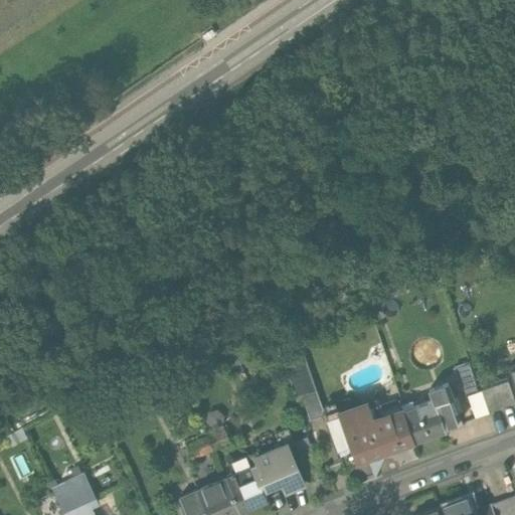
[(303,354),(287,360),(299,398),(304,397),(315,393),(303,354)]
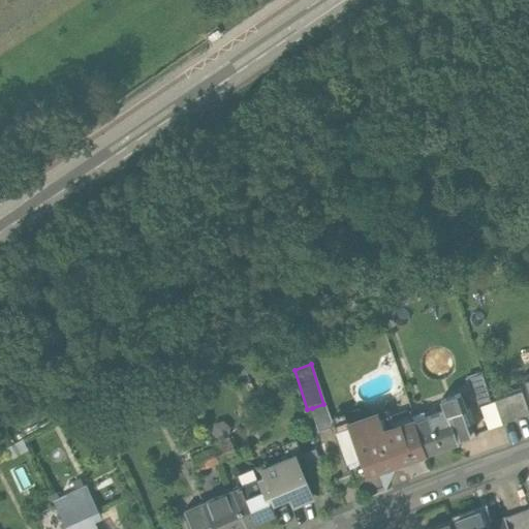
[(522,393),(494,402),(501,424),(528,414),(522,393)]
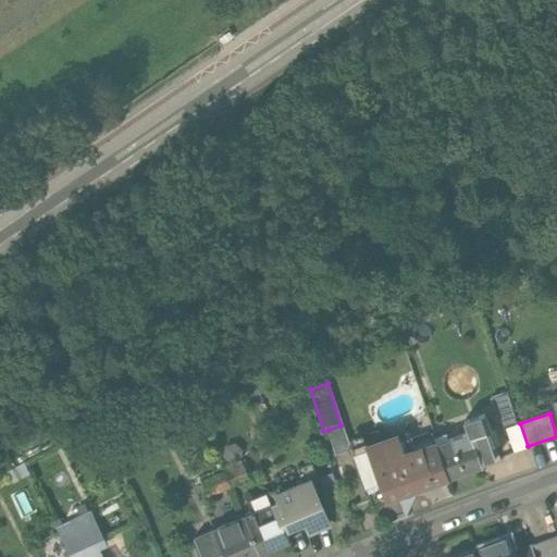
[(467,433),(435,444),(447,479),(481,467),(480,465),(494,459),(491,448),(495,447),(483,415),(462,422),(467,433)]
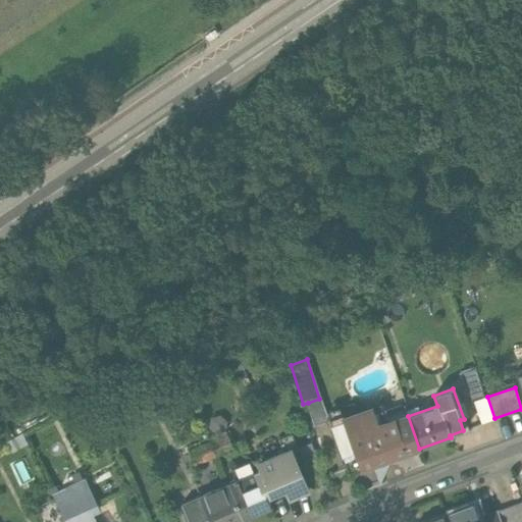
[(494,418),(487,397),(474,402),(481,423),(494,418)]
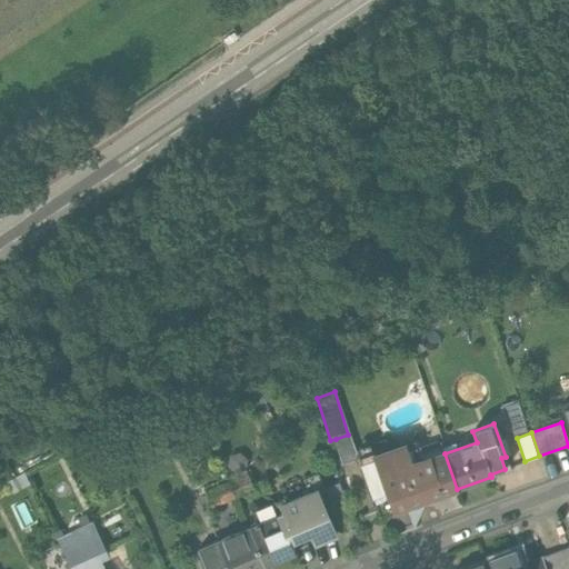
[(348,435),(336,439),(345,466),(357,462),(348,435)]
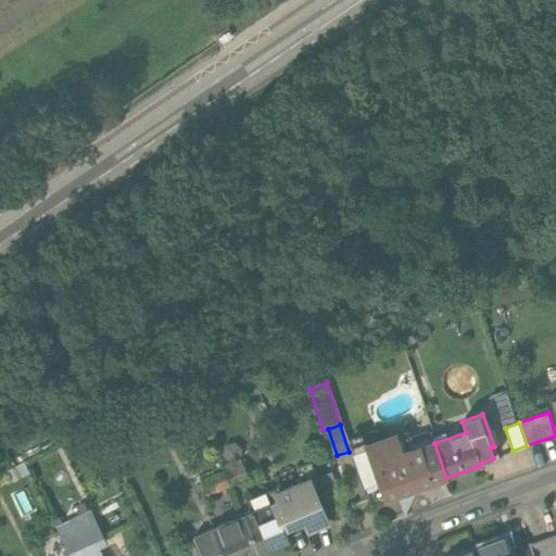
[(384,500),(446,478),(434,443),(430,431),(401,442),(396,429),(364,441),(384,500)]
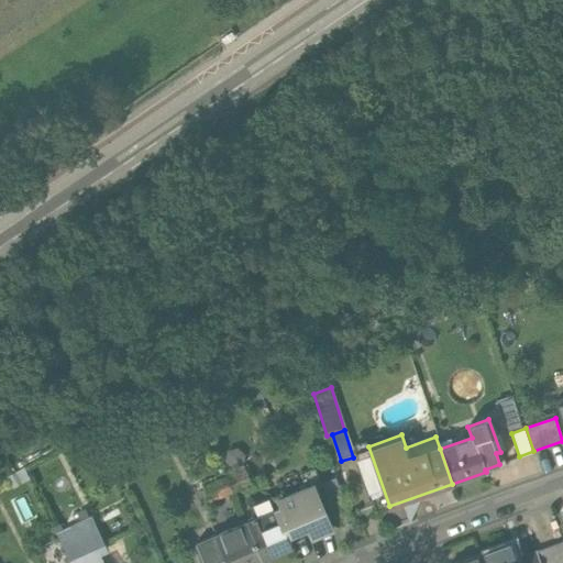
[(389,506),(368,446),(356,451),(376,509),(389,506)]
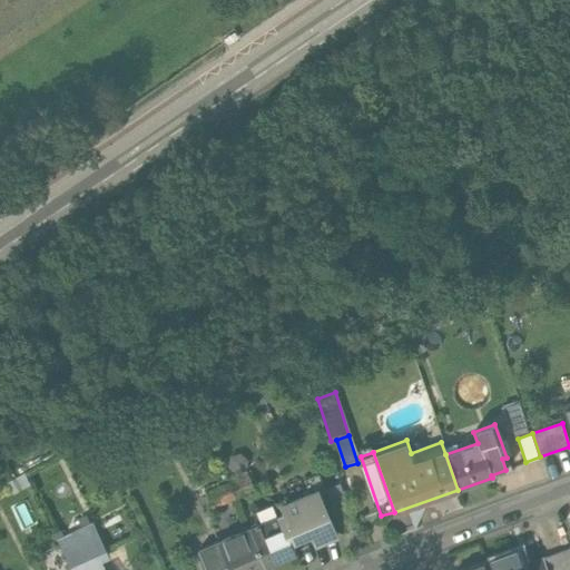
[(304,480),(311,494),(317,491),(317,492),(325,489),(318,474),(304,480)]
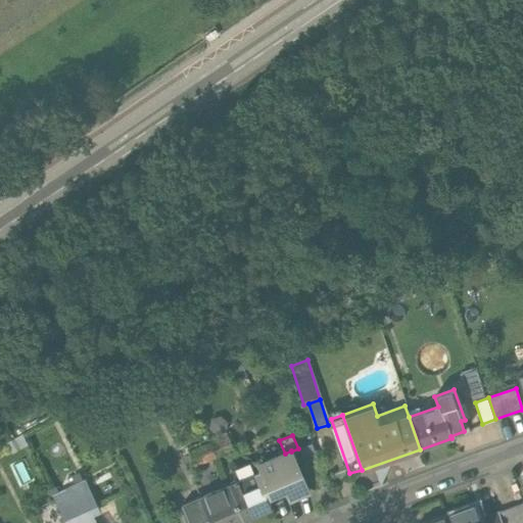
[(228,436),(210,444),(217,459),(234,452),(228,436)]
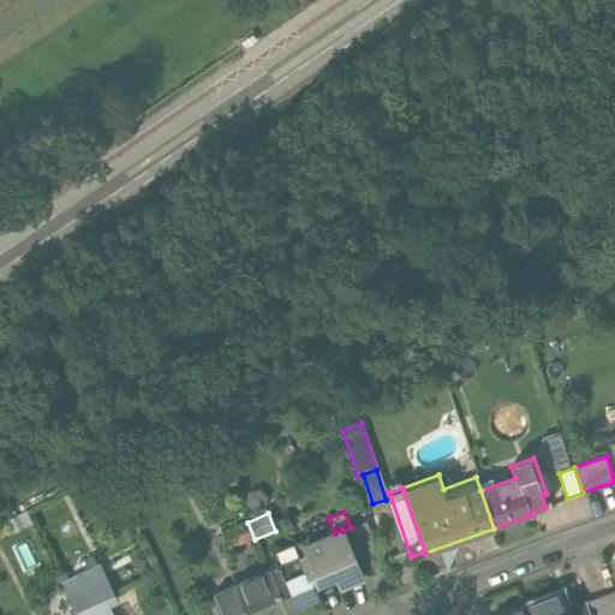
[(255,539),(248,523),(222,532),(230,550),(255,539)]
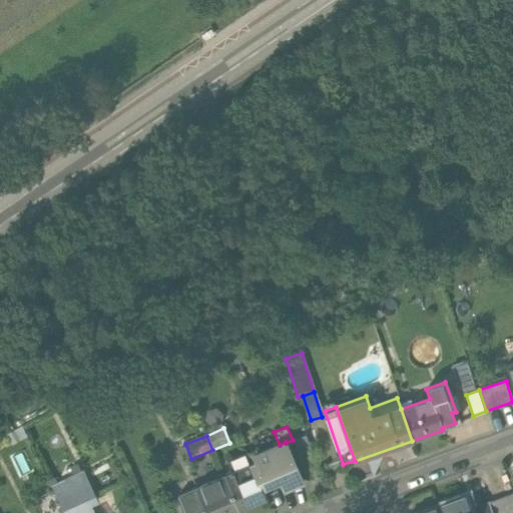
[(251,465),(262,488),(280,480),(285,490),(303,483),(286,443),(286,442),(280,445),(252,456),(255,463),(251,465)]
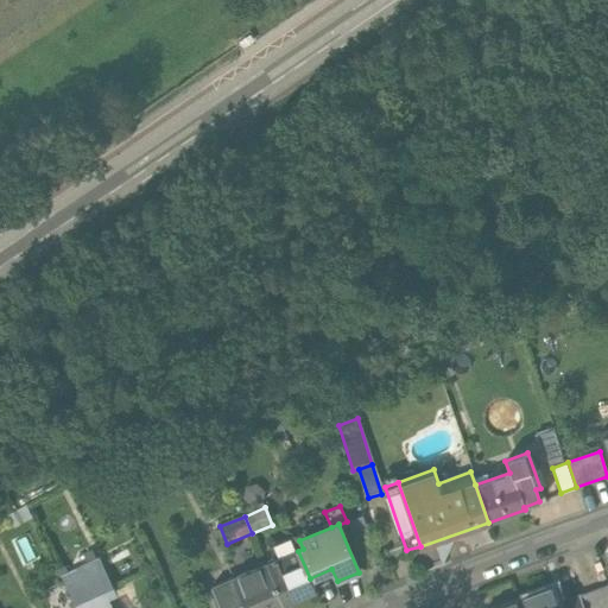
[(89,567),(95,563),(89,551),(83,555),(89,567)]
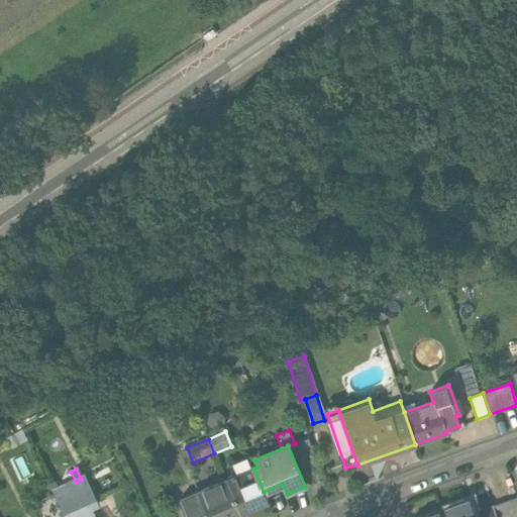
[(225,481),(240,514),(268,502),(264,492),(253,469),(225,481)]
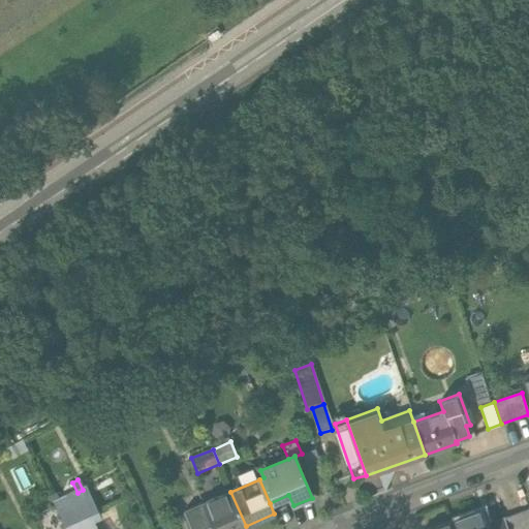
[(99,517),(85,489),(83,490),(78,493),(53,505),(64,528),(92,528),(90,522),(99,517)]
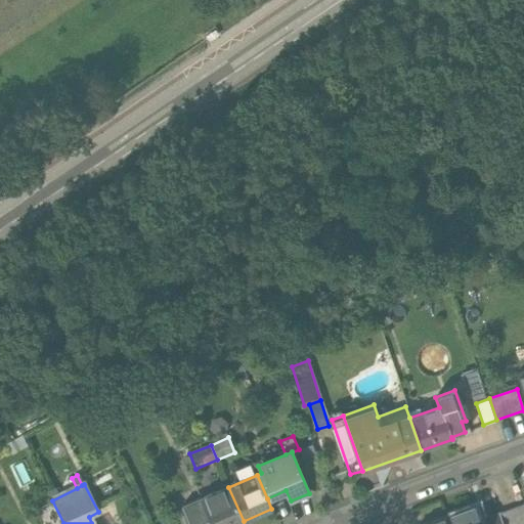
[(228,487),(182,507),(188,523),(199,523),(209,520),(210,523),(236,523),(244,521),(228,487)]
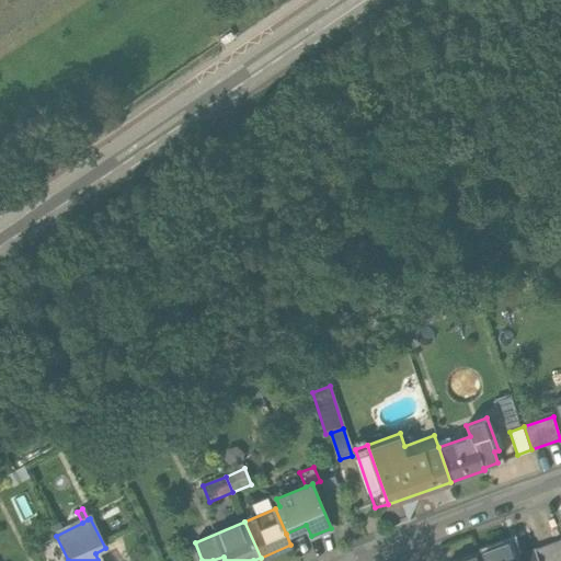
[(560,560),(560,541),(535,551),(538,560),(560,560)]
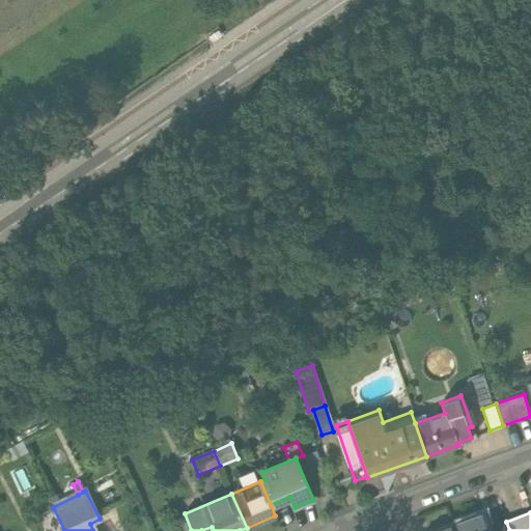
[(453,526),(455,530),(509,530),(506,522),(490,527),(485,514),(453,526)]
